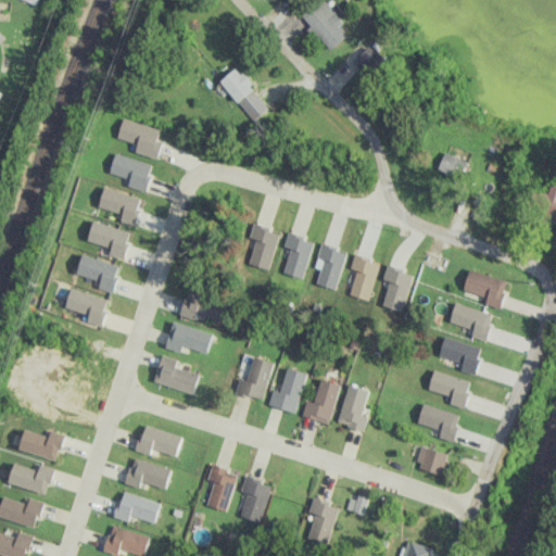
[(319,0),(302,15),(331,49),(348,36),(340,26),(345,22),(326,0),(319,0)]
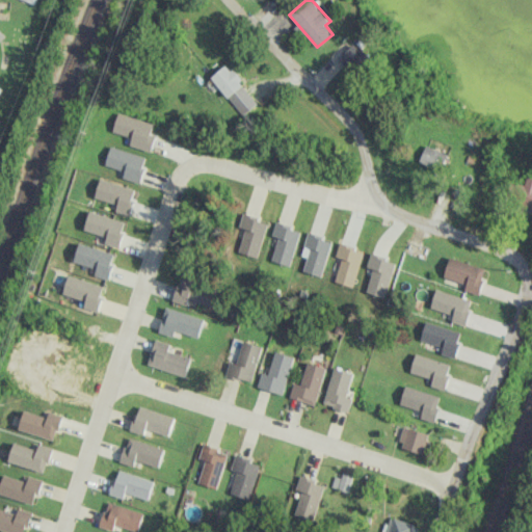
[(369,58),(354,44),(340,57),(353,72),(369,58)]
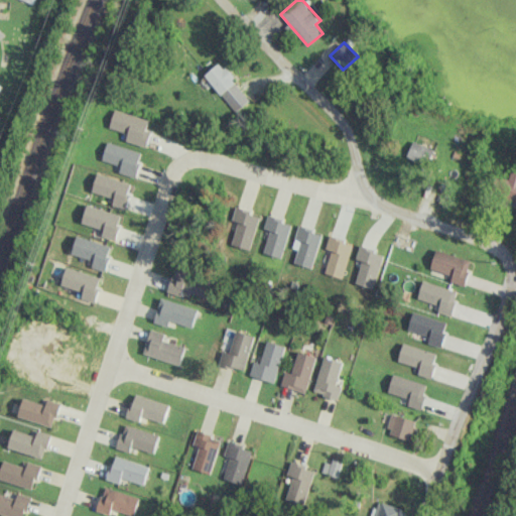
[(236,111),(251,98),(218,61),(204,76),(236,111)]
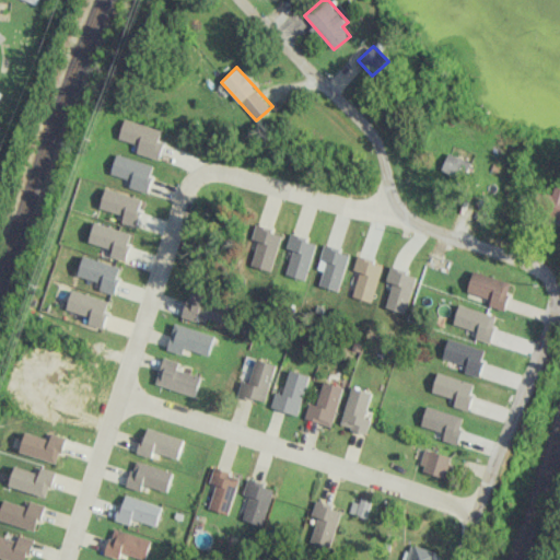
[(136,152),(159,160),(164,141),(158,140),(161,129),(125,118),(118,138),(138,144),(136,152)]
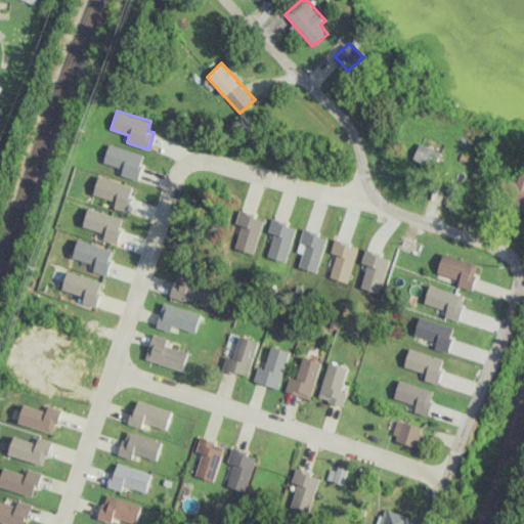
[(439,149),(420,142),(413,161),(433,168),(439,149)]
